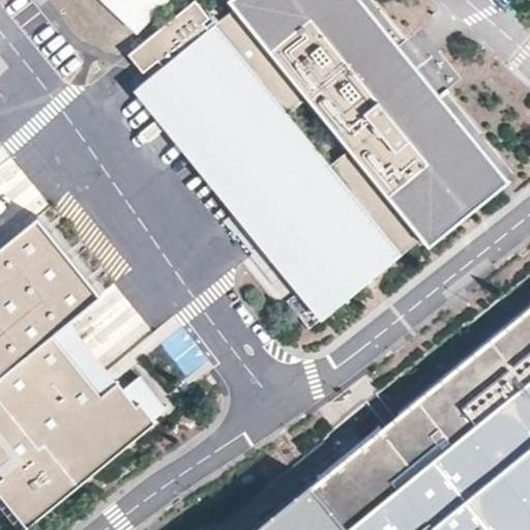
[(170,0),(102,0),(139,34),(170,0)]
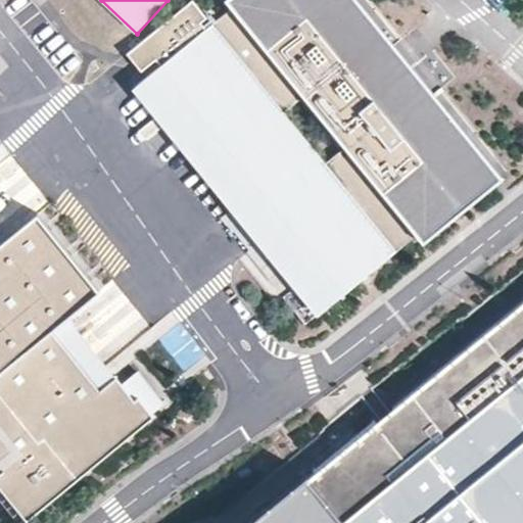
[(193,0),(128,53),(141,69),(155,57),(161,64),(141,82),(325,308),(396,249),(212,24),(206,29),(200,21),(206,17),(193,0)]
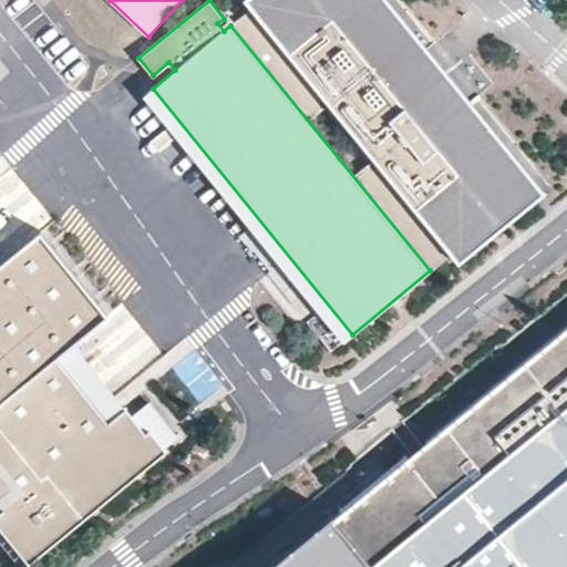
[(245,0),(253,8),(230,26),(430,270),(452,253),(459,261),(545,191),(389,0),(245,0)]
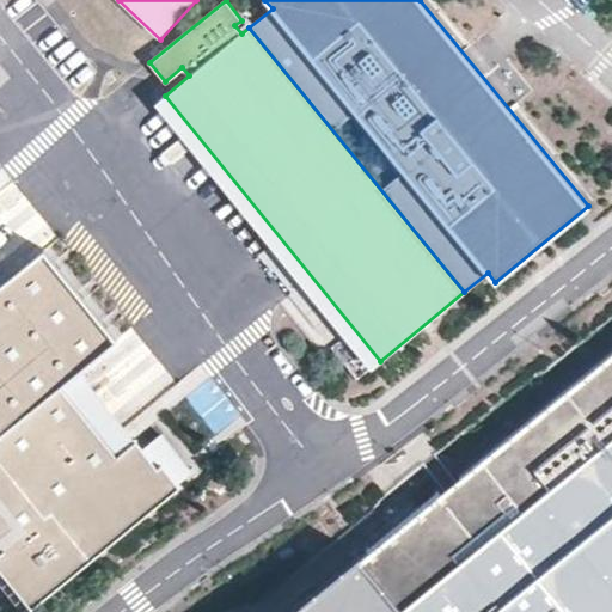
[(490,78),(509,102),(527,89),(508,63),(490,78)]
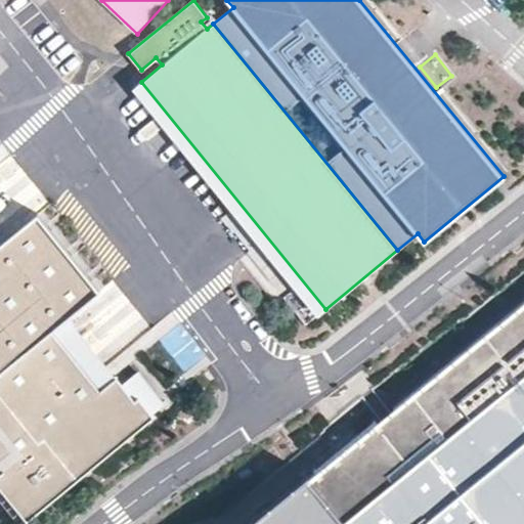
[(0,489),(27,523),(157,421),(73,314),(99,294),(37,216),(9,238),(0,227),(0,489)]
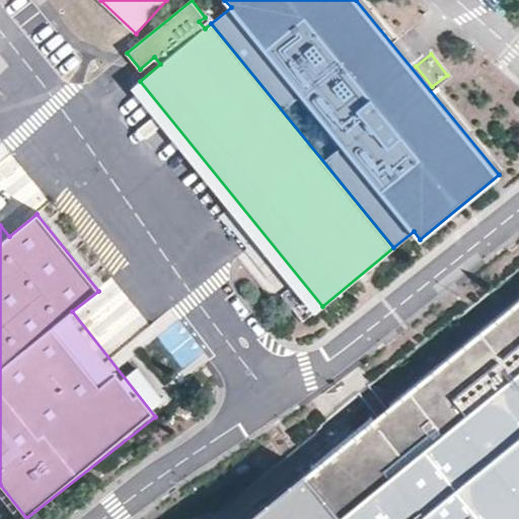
[(518,518),(518,309),(306,482),(299,472),(239,518),(518,518)]
